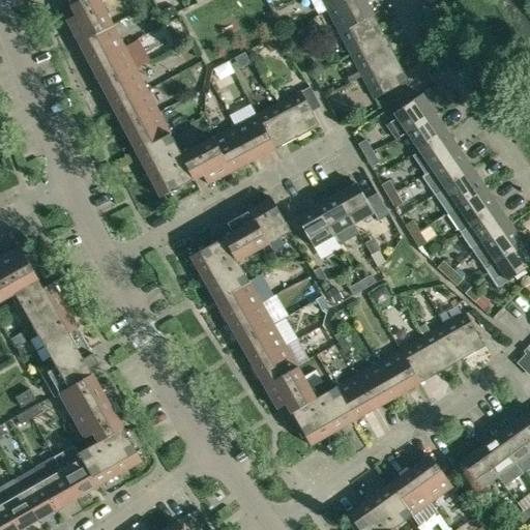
[(66,0),(71,7),(76,17),(100,3),(104,2),(101,0),(66,0)]
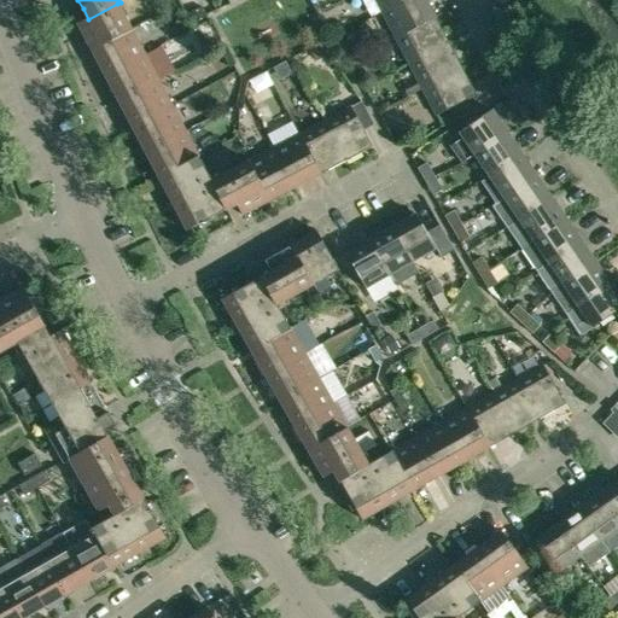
[(363,0),(373,18),(382,13),(407,0),(363,0)]
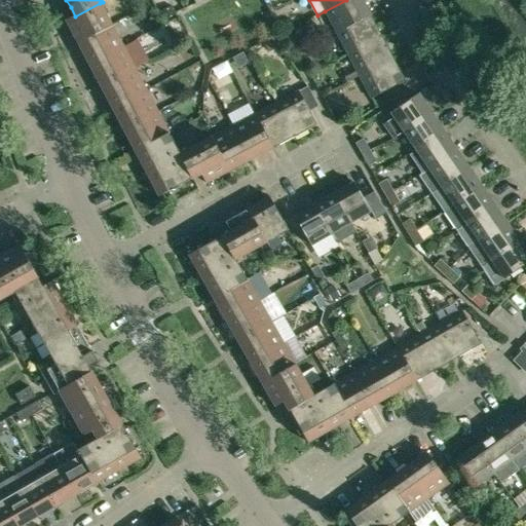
[(346,0),(325,11),(336,33),(370,15),(362,0),(346,0)]
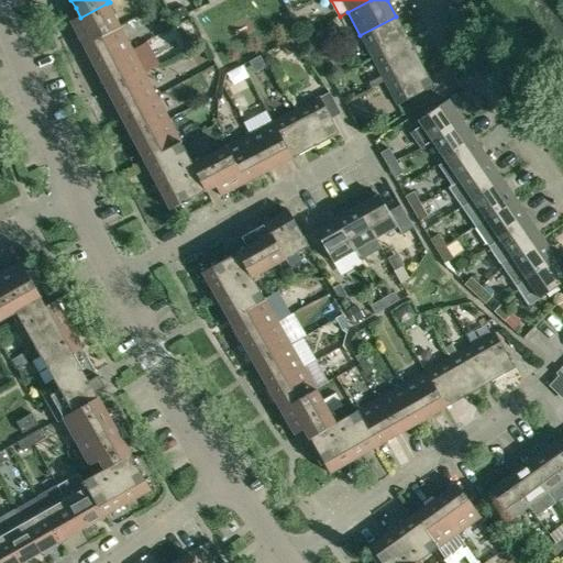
[(107,3),(80,18),(70,23),(84,47),(120,28),(107,3)]
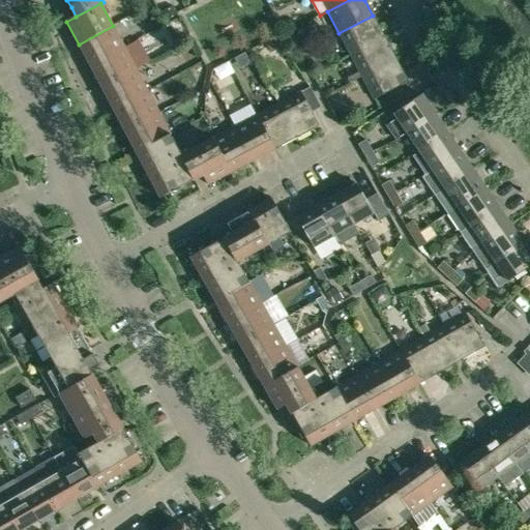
[(339,33),(350,56),(384,37),(373,16),(339,33)]
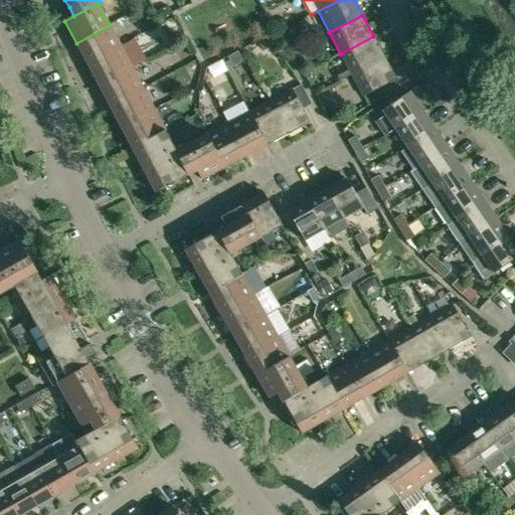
[(76,43),(88,64),(121,47),(110,25),(76,43)]
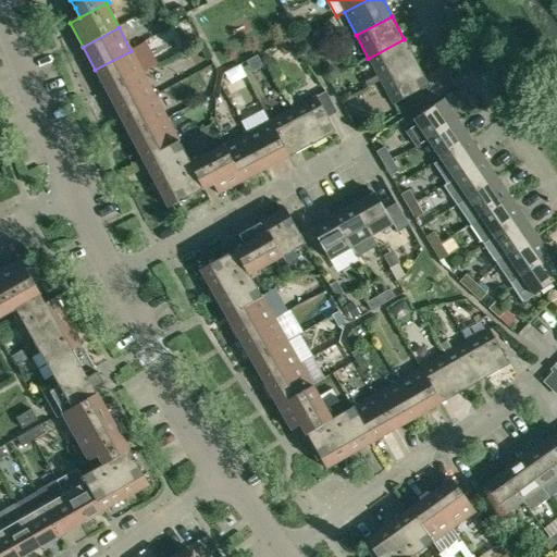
[(368,59),(381,82),(417,63),(404,39),(368,59)]
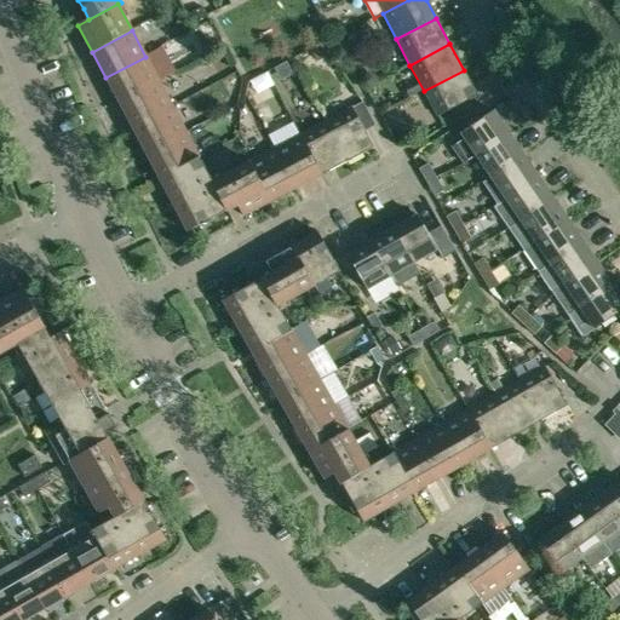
[(105,78),(119,103),(159,82),(145,57),(105,78)]
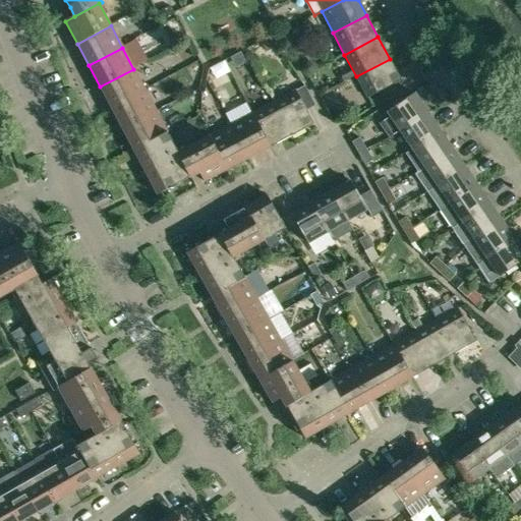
[(401,80),(390,59),(356,76),(367,99),(401,80)]
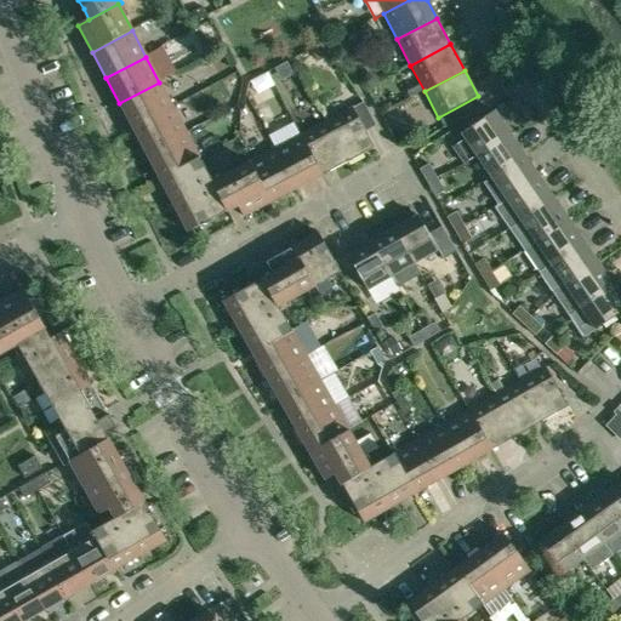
[(172,108),(159,83),(119,103),(132,129),(172,108)]
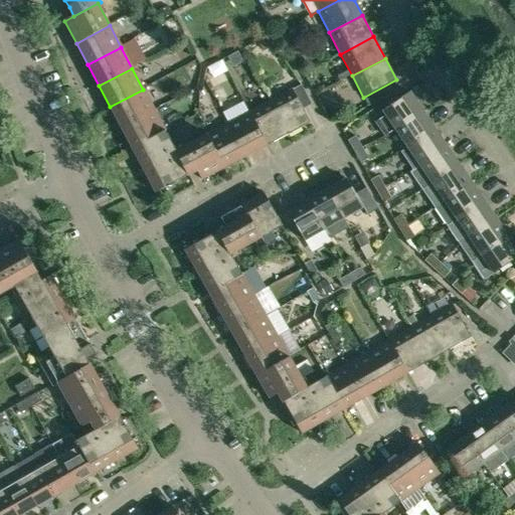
[(302,86),(271,103),(288,135),(310,124),(302,108),(311,104),(302,86)]
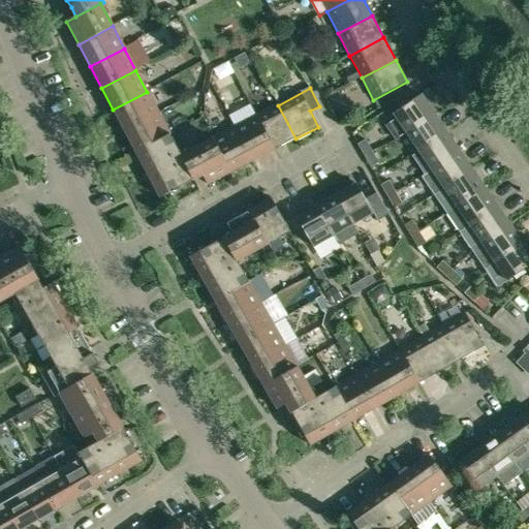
[(113,110),(124,132),(158,114),(147,92),(113,110)]
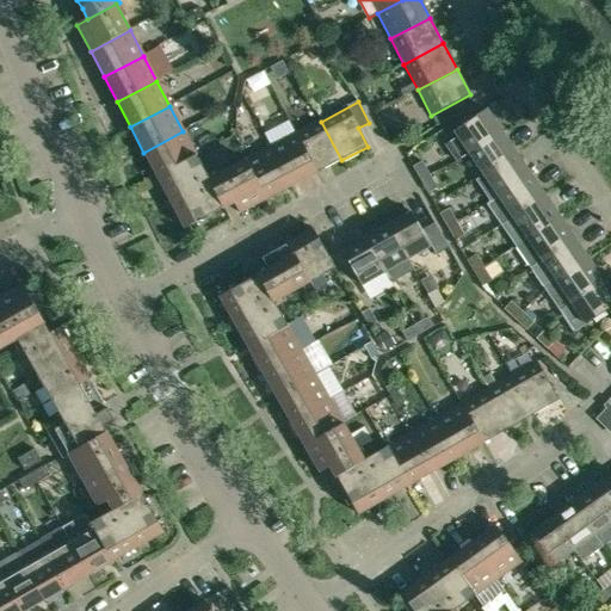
[(467,150),(469,154),(501,133),(486,110),(455,133),(456,134),(448,140),(460,156),(467,150)]
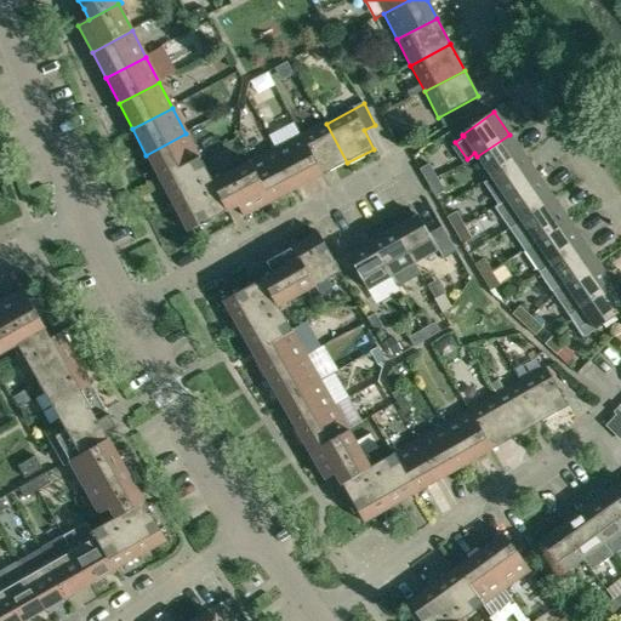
[(347,163),(326,124),(301,137),(322,176),(347,163)]
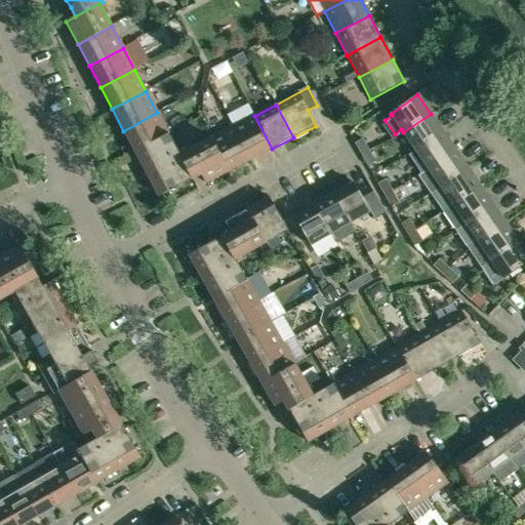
[(135,153),(169,135),(157,113),(123,131),(135,153)]
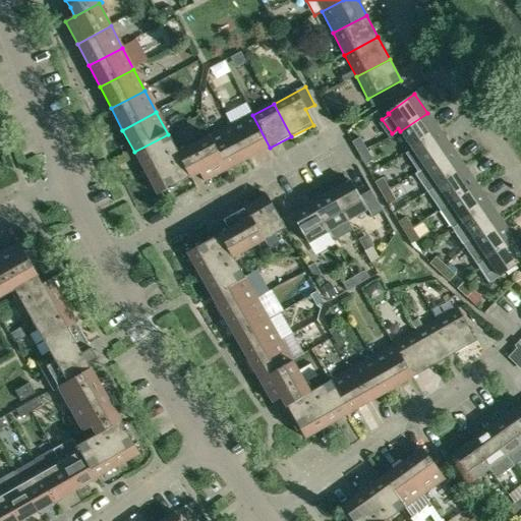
[(440,130),(427,113),(400,131),(412,150),(440,130)]
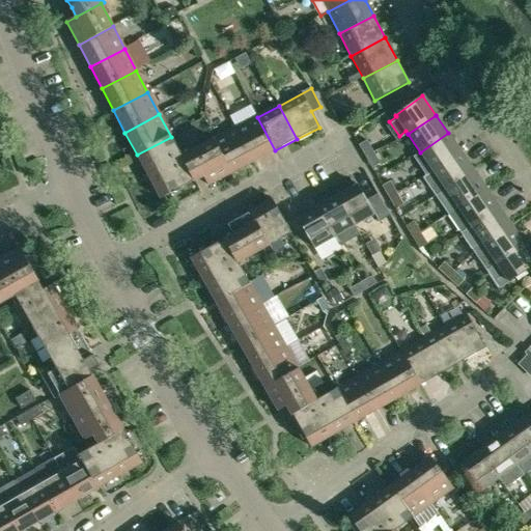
[(257,117),(234,129),(253,163),(275,150),(257,117)]
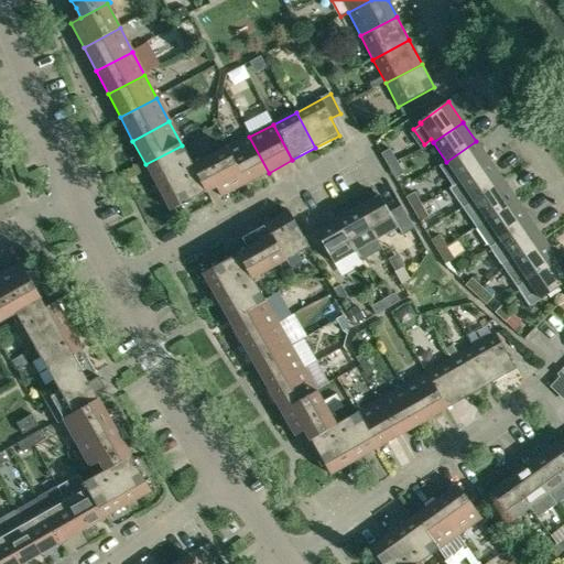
[(249,137),(226,149),(245,185),(269,173),(249,137)]
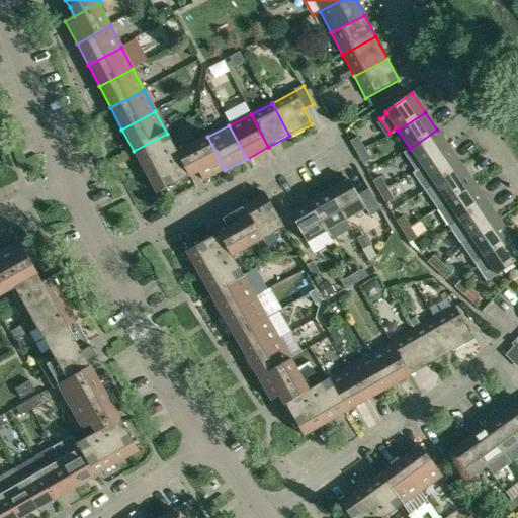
[(437,130),(410,149),(403,154),(415,172),(449,148),(437,130)]
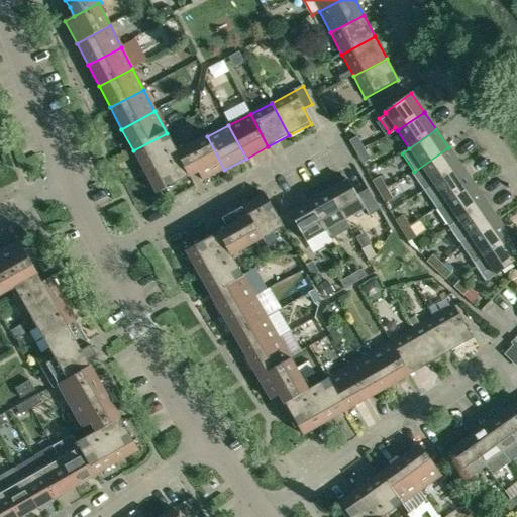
[(189,176),(175,149),(167,133),(133,150),(156,194),(189,176)]
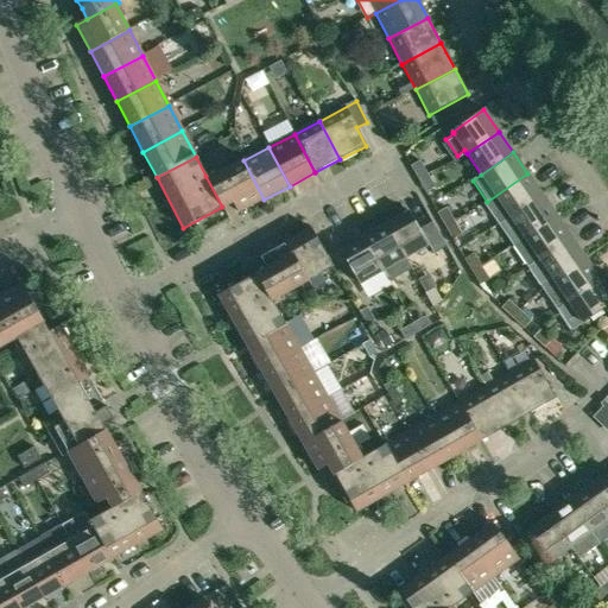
[(264,200),(244,160),(217,173),(216,171),(206,176),(222,207),(233,202),(239,213),(264,200)]
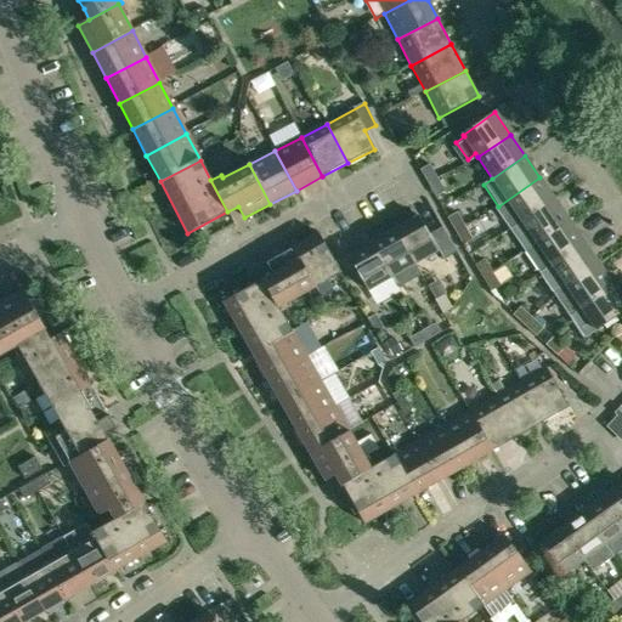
[(420,170),(428,184),(436,179),(429,165),(420,170)]
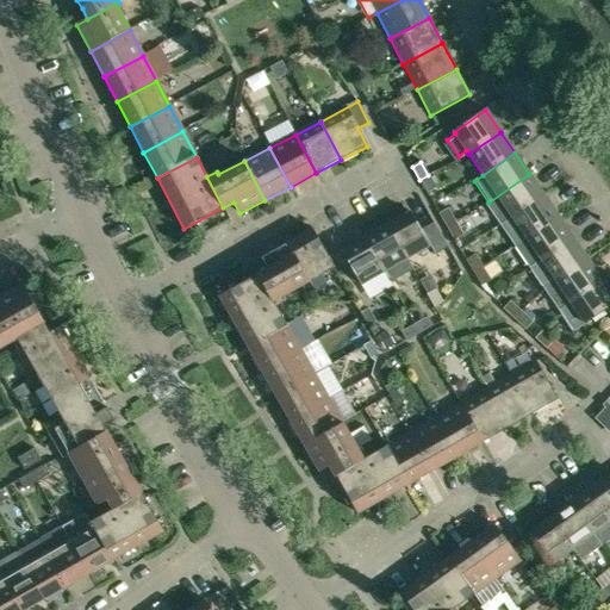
[(529,174),(489,203),(485,204),(499,225),(543,195),(529,174)]
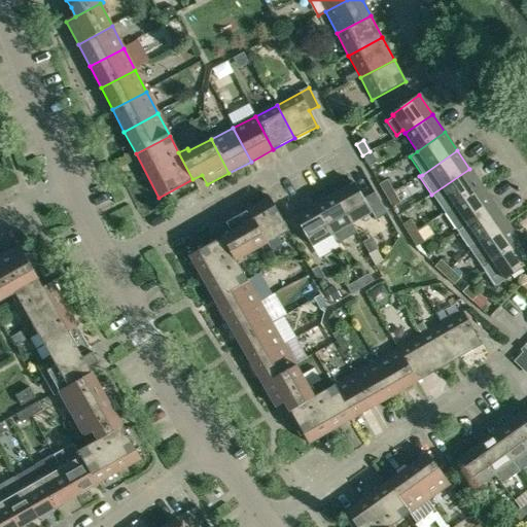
[(370,151),(362,155),(370,168),(377,164),(370,151)]
